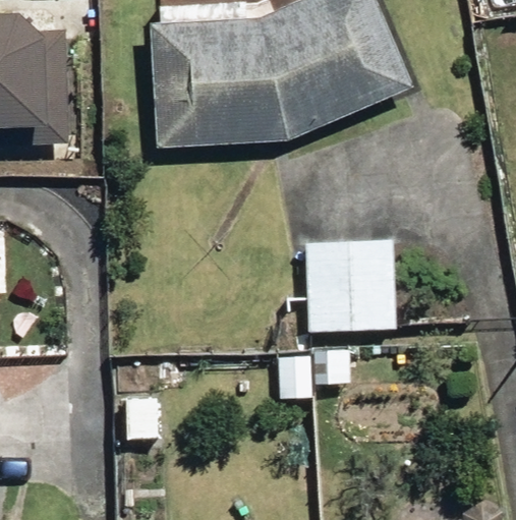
[(158,4),(158,18),(152,18),(155,143),(286,141),(416,87),(380,0),(281,0),(277,2),(158,4)]
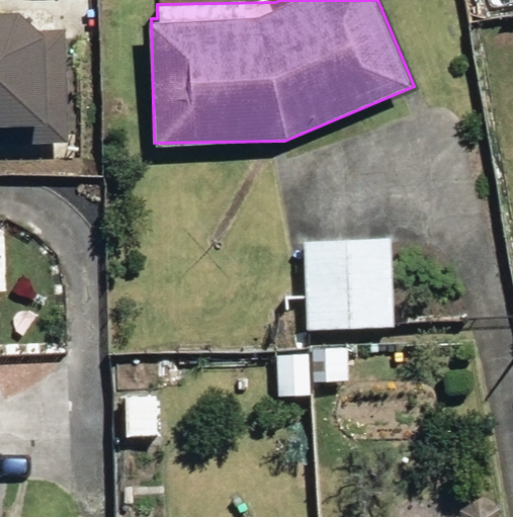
[(0,130),(66,132),(68,60),(70,14),(0,11),(0,130)]
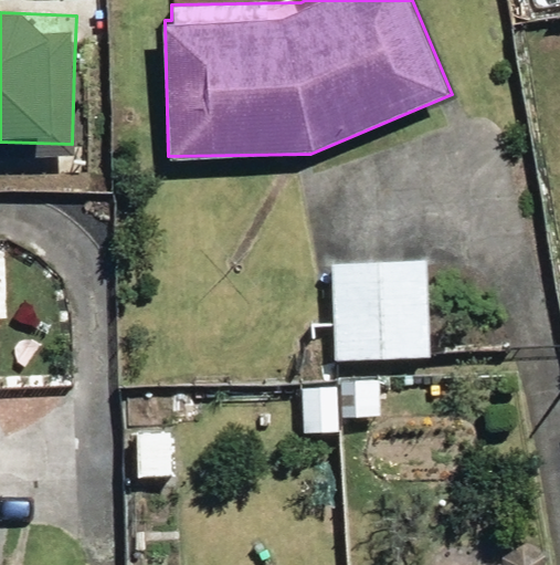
[(333,260),(334,361),(426,359),(425,259),(333,260)]
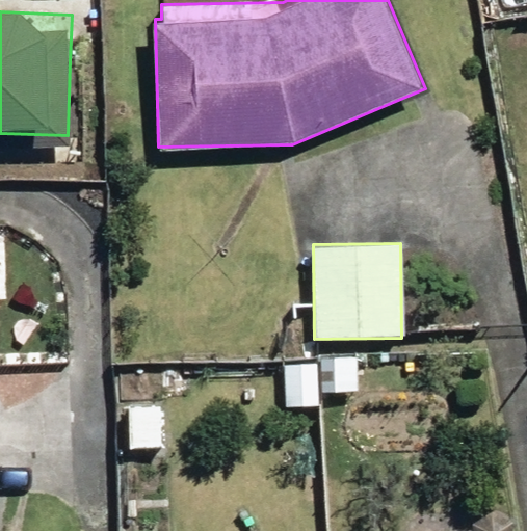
[(318,408),(318,392),(356,392),(356,357),(285,357),(285,392),(285,408),(318,408)]
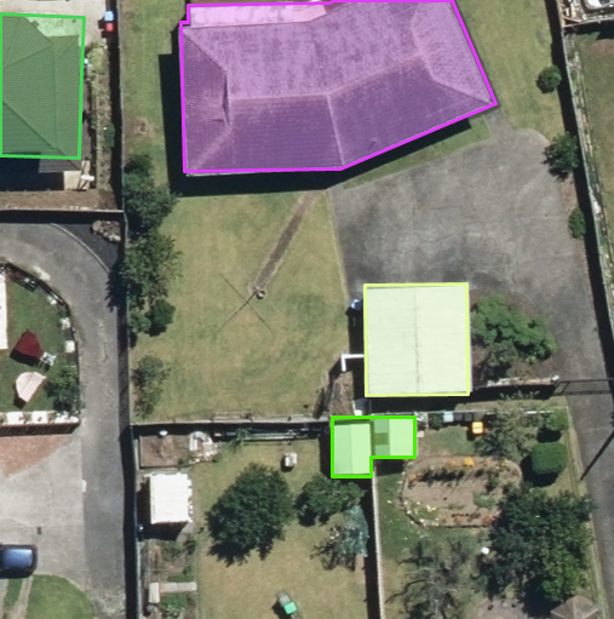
[(193,519),(191,468),(225,468),(225,431),(130,433),(130,469),(148,469),(149,520),(193,519)]
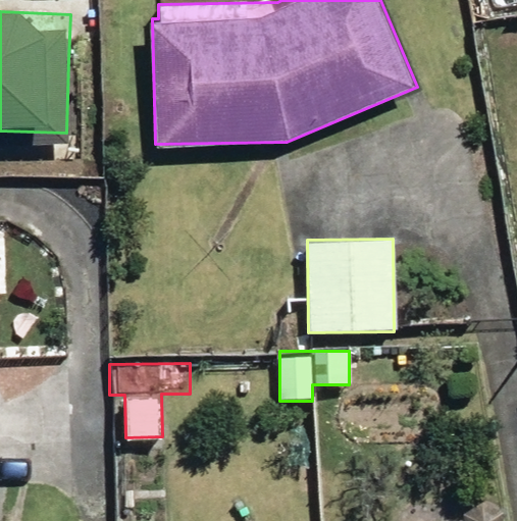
All buildings are outlined.
